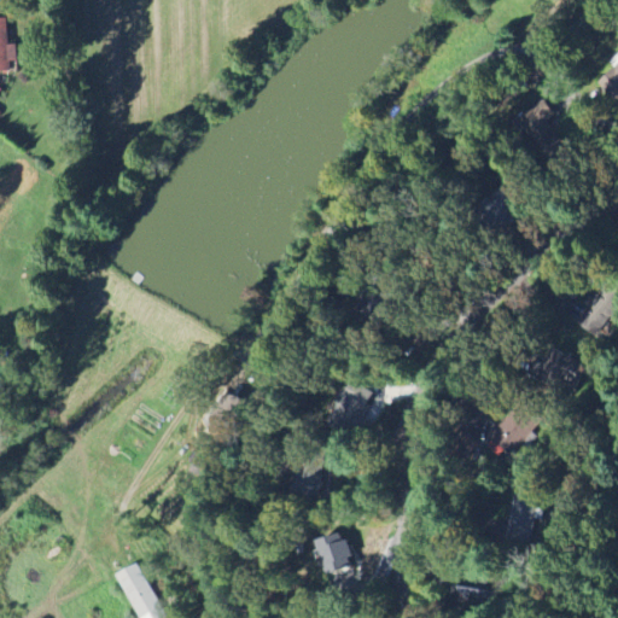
[(0,71),(10,71),(10,64),(17,64),(16,44),(7,45),(6,18),(0,18),(0,71)]
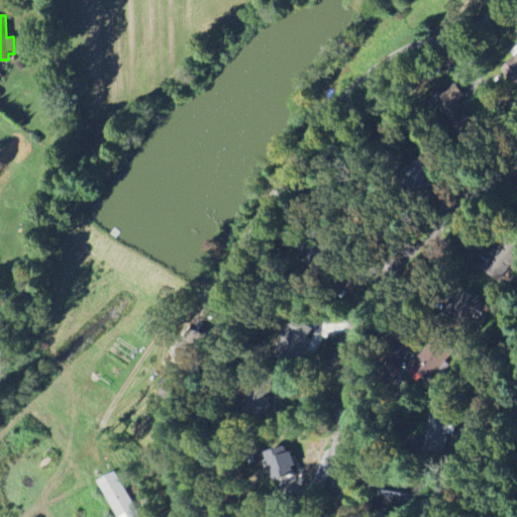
[(516,83),(516,55),(502,69),(515,85),(516,83)]
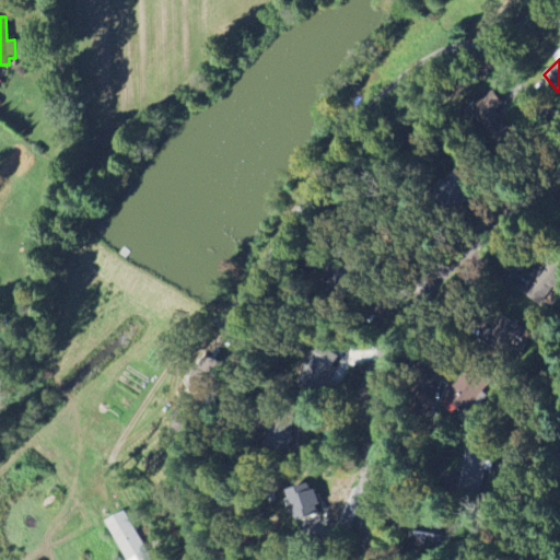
[(216,354),(220,349),(211,343),(186,384),(198,392),(220,358),(216,354)]
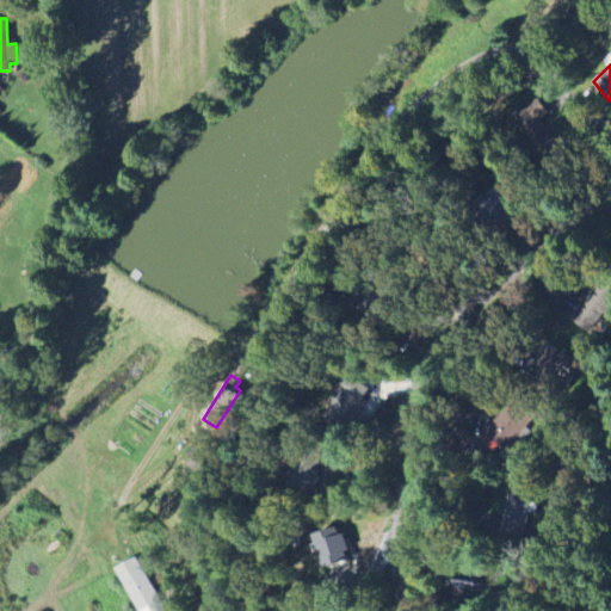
[(325,417),(349,431),(371,390),(347,377),(325,417)]
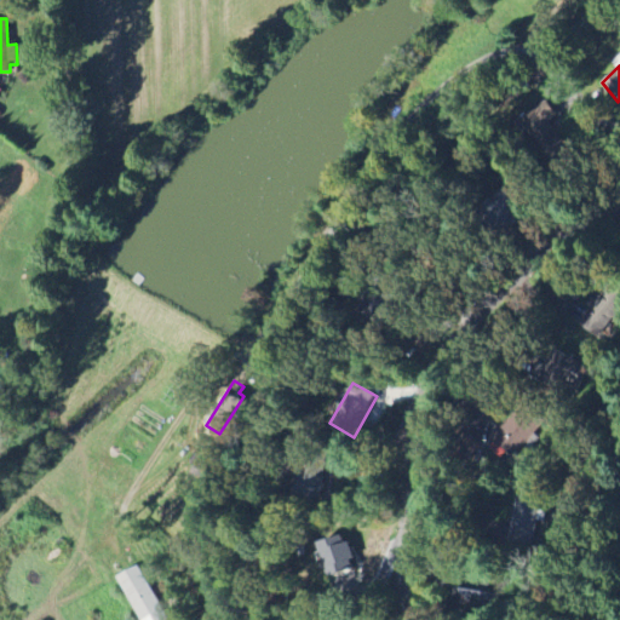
[(303,474),(304,495),(323,494),(321,472),(303,474)]
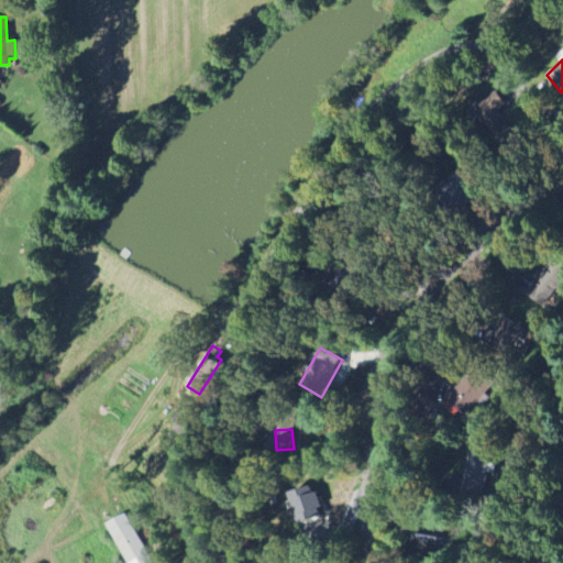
[(471,441),(493,445),(489,461),(496,462),(494,473),(488,472),(484,495),(461,489),(471,441)]
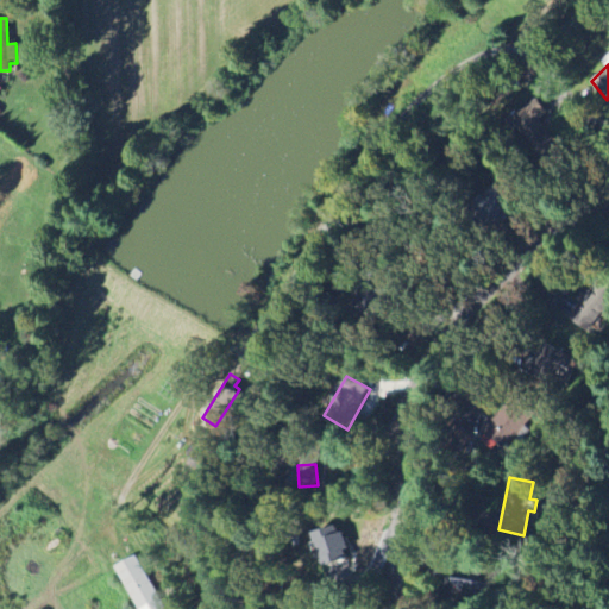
[(312,532),(334,525),(337,532),(343,531),(349,547),(343,548),(345,557),(322,564),(312,532)]
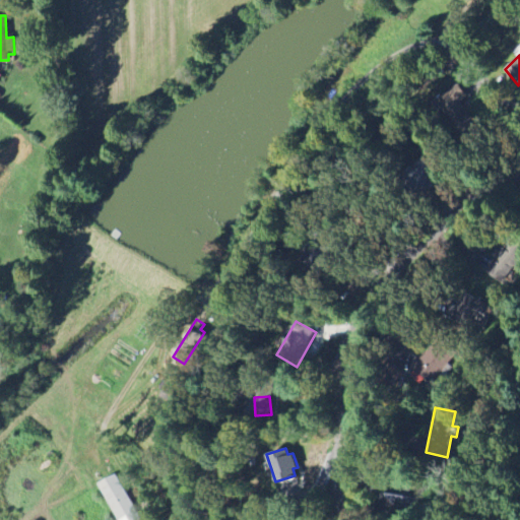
[(99,484),(118,519),(139,519),(141,519),(116,474),(99,484)]
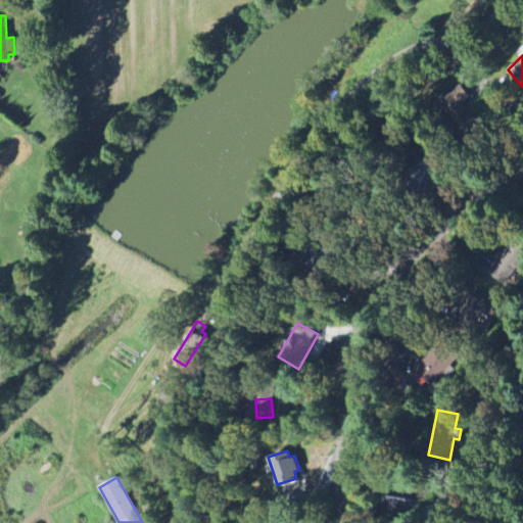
[(391,488),(418,494),(415,509),(388,503),(391,488)]
